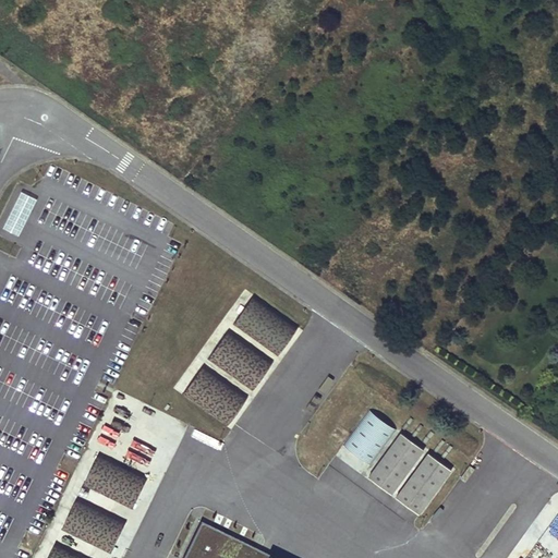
[(3,229),(20,237),(37,197),(21,191),(3,229)]
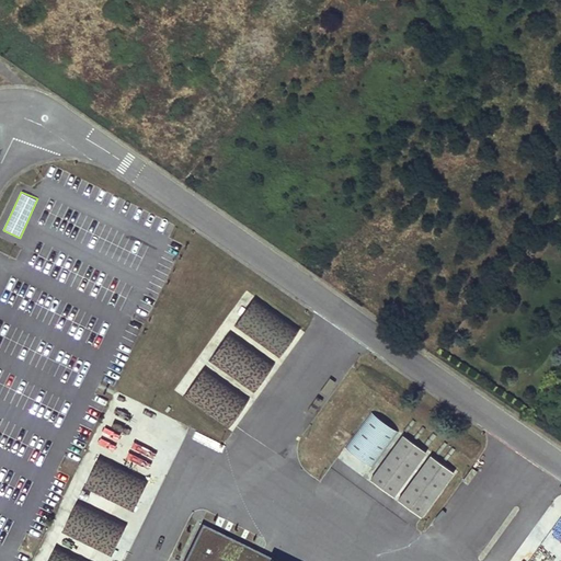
[(301,330),(256,297),(237,327),(281,357),(301,330)]
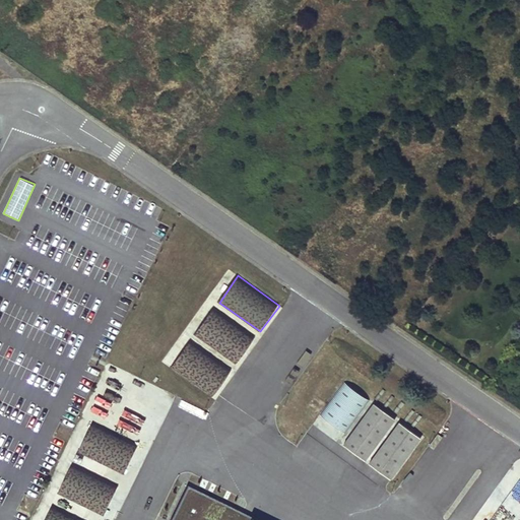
[(255,337),(213,308),(195,335),(236,364),(255,337)]
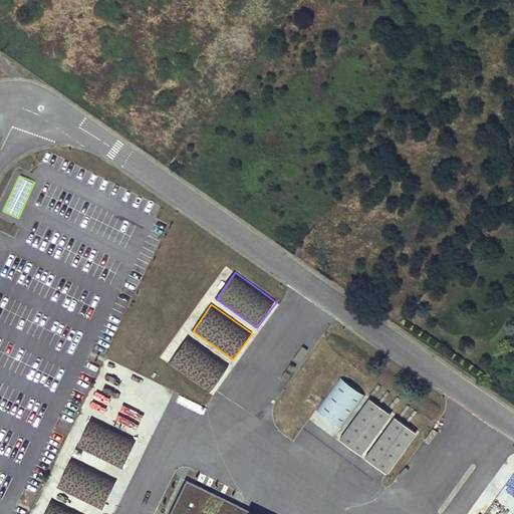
[(228,364),(187,335),(170,362),(210,391),(228,364)]
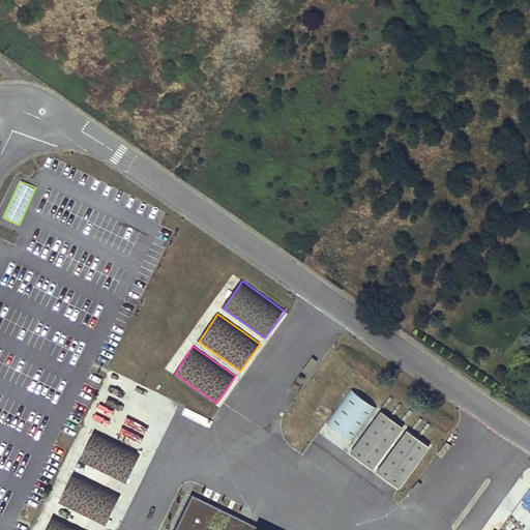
[(376,409),(351,389),(327,422),(353,441),(376,409)]
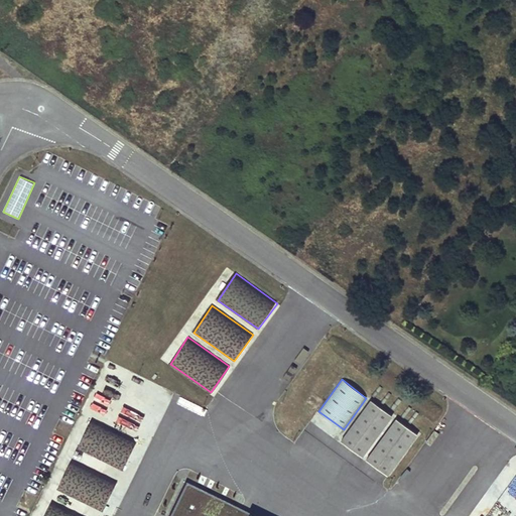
[(393,418),(370,402),(340,440),(363,460),(393,418)]
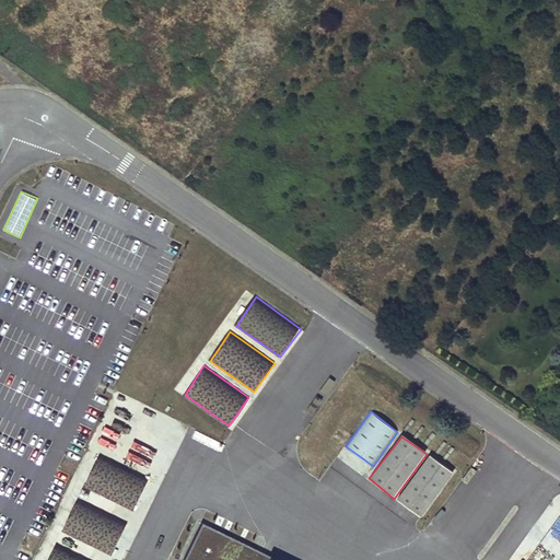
[(454,474),(430,456),(398,500),(421,518),(454,474)]
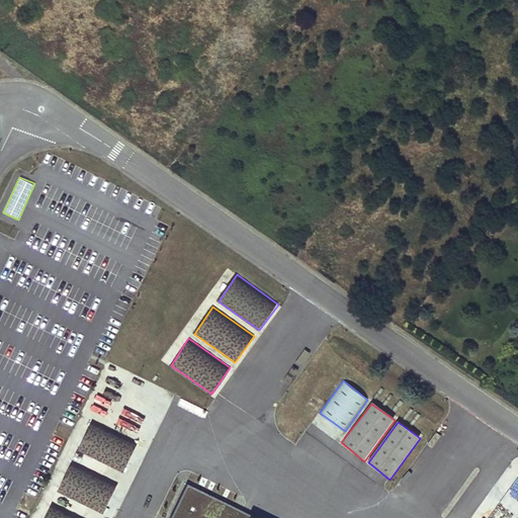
[(139,444),(93,423),(79,451),(124,473),(139,444)]
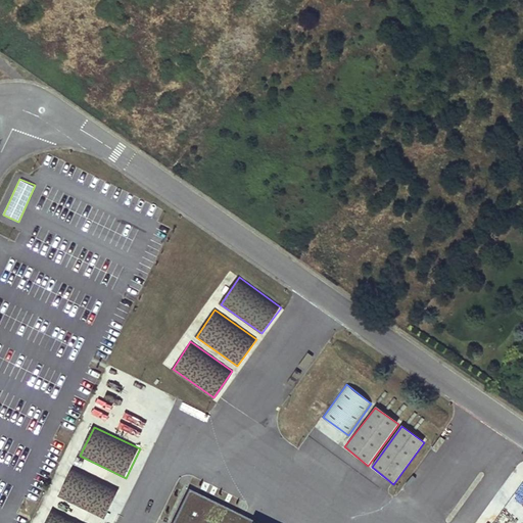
[(119,490),(73,469),(58,497),(105,519),(119,490)]
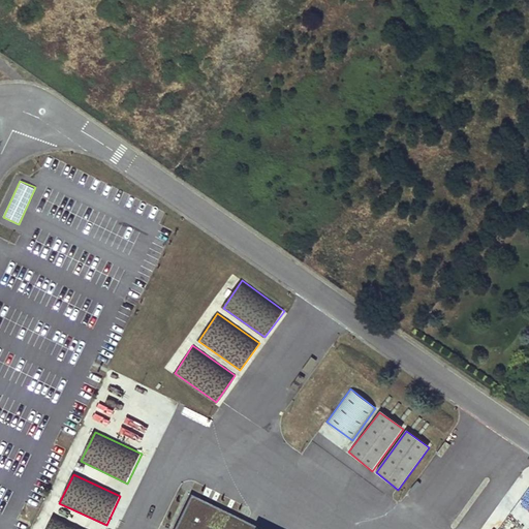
[(271,528),(193,492),(174,528),(271,528)]
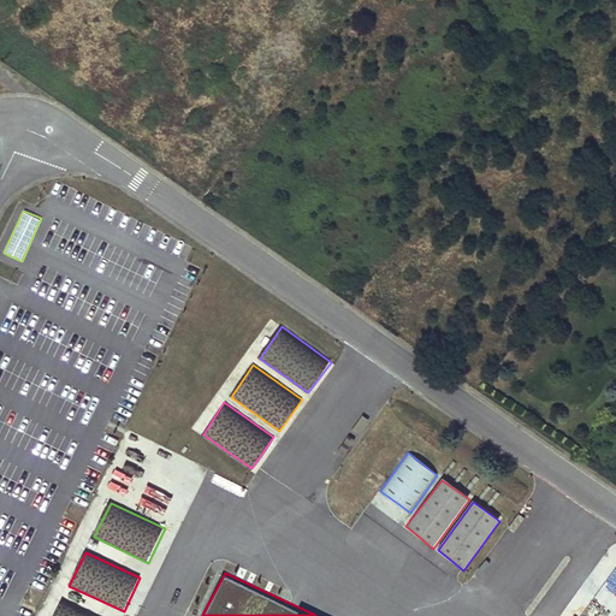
[(95,615),(61,599),(53,615),(95,615)]
